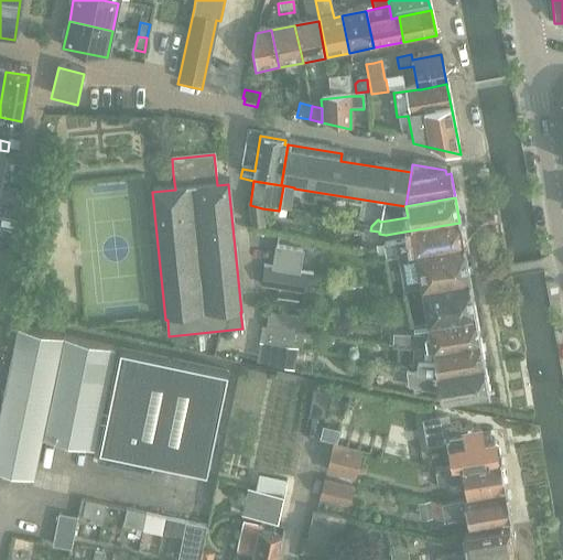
[(266,229),(262,208),(250,205),(248,205),(250,226),(266,229)]
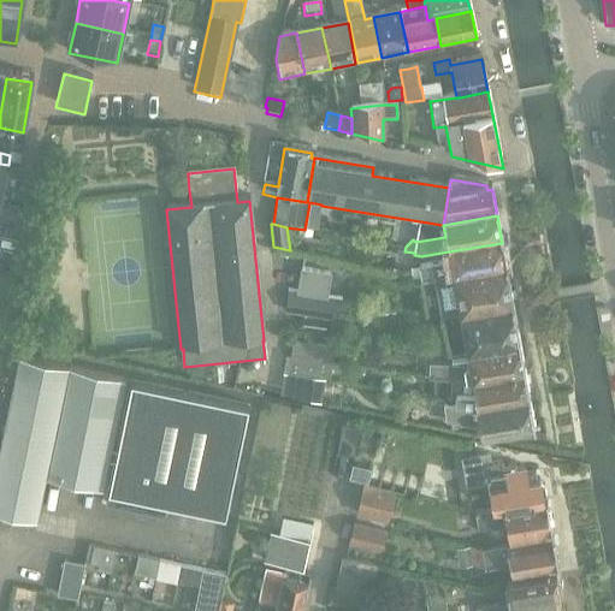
[(421,284),(435,282),(507,270),(502,243),(442,253),(444,265),(419,270),(421,284)]
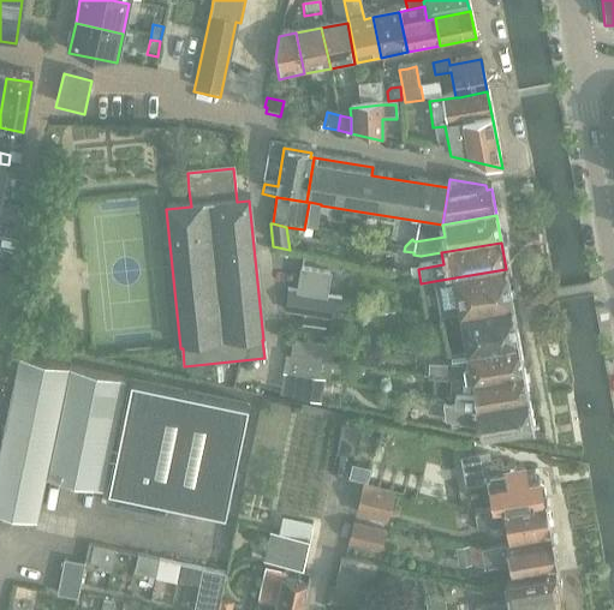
[(440,321),(458,317),(512,308),(506,269),(434,281),(440,321)]
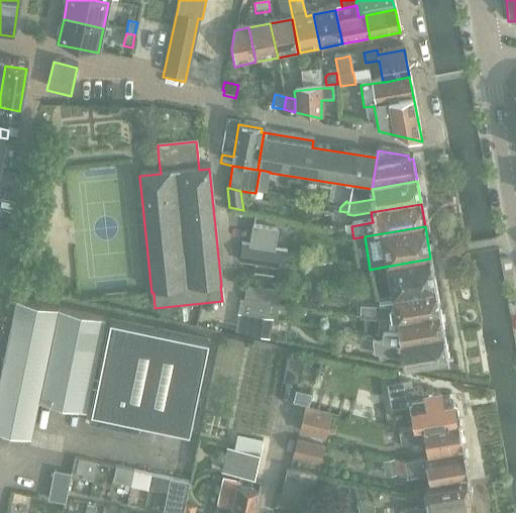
[(274,253),(277,231),(251,228),(248,249),(274,253)]
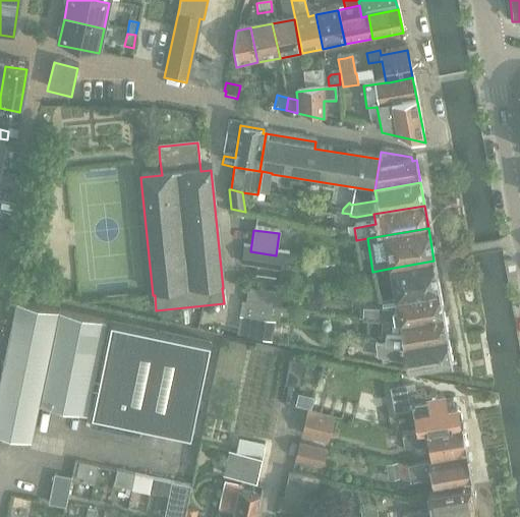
[(244,252),(242,269),(282,274),(284,257),(244,252)]
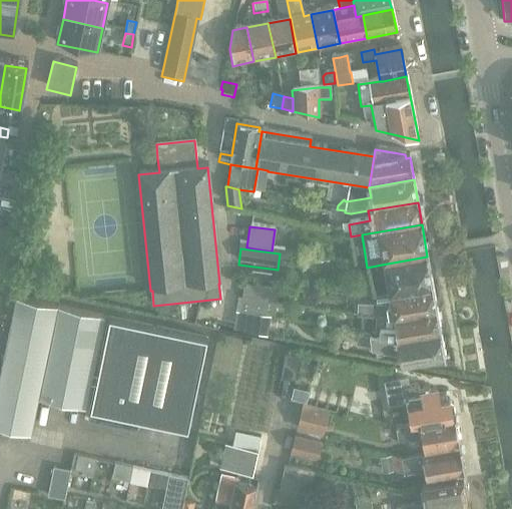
[(382,265),(388,296),(388,298),(433,290),(427,257),(382,265)]
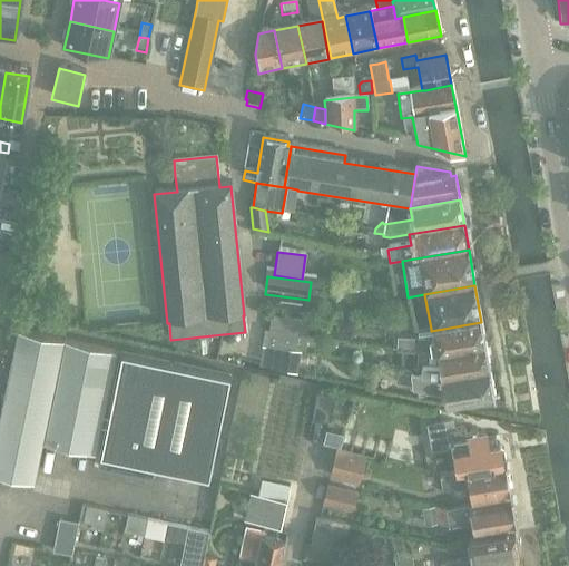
[(264,333),(264,335),(306,341),(307,341),(310,324),(271,319),(268,334),(264,333)]
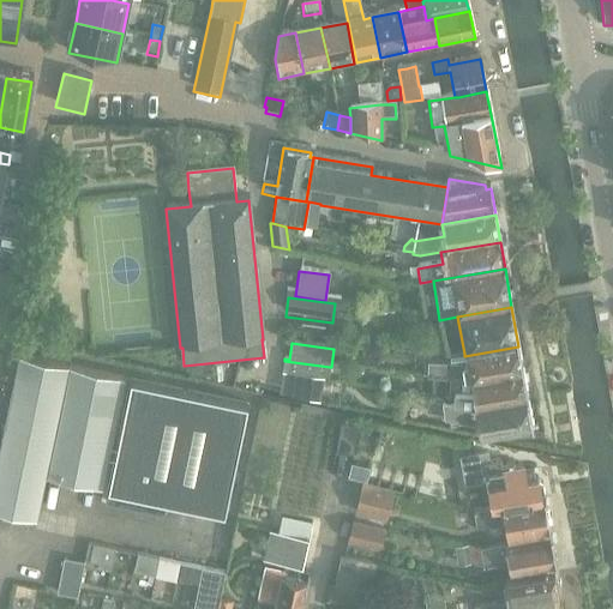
[(449,357),(450,368),(428,367),(427,380),(451,383),(473,384),(523,374),(518,347),(464,356),(464,354),(449,357)]
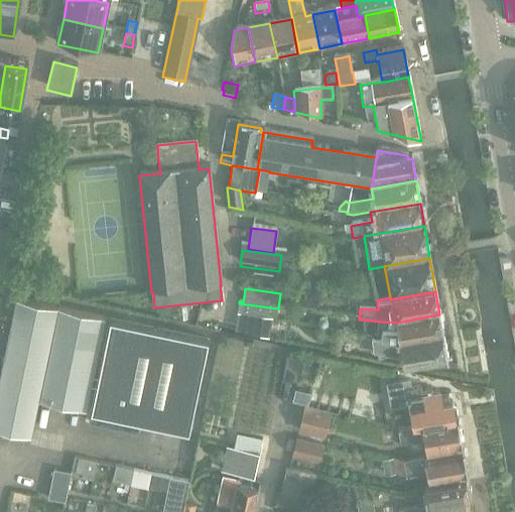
[(15,302),(0,376),(0,432),(30,439),(37,403),(85,412),(90,390),(96,391),(89,425),(138,435),(140,424),(188,434),(207,344),(110,324),(98,380),(93,378),(105,321),(15,302)]
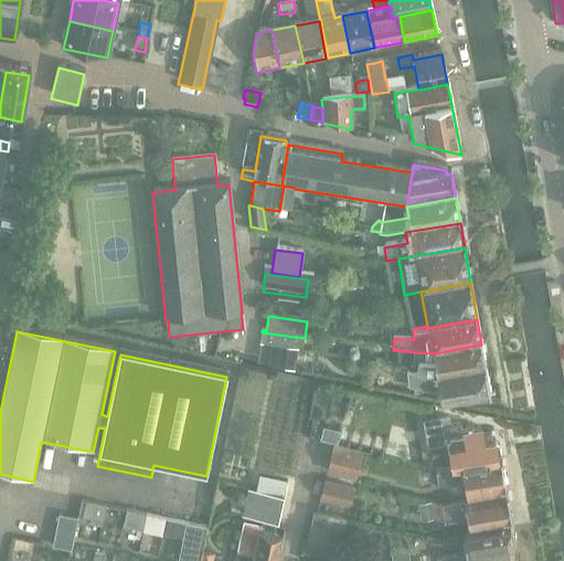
[(262,332),(259,346),(277,349),(287,351),(298,352),(302,352),(305,338),(304,338),(262,332)]
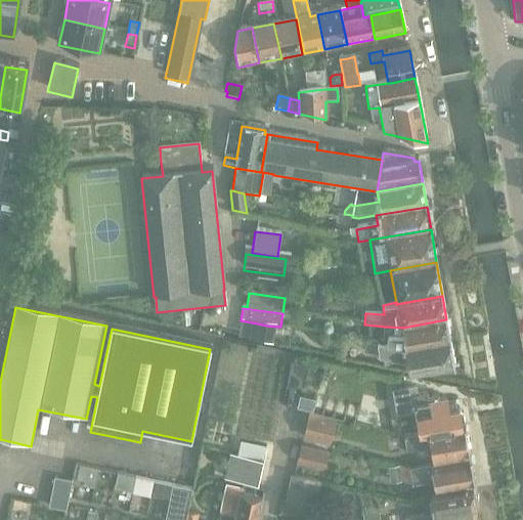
[(385,327),(383,345),(410,349),(449,343),(446,319),(403,328),(385,327)]
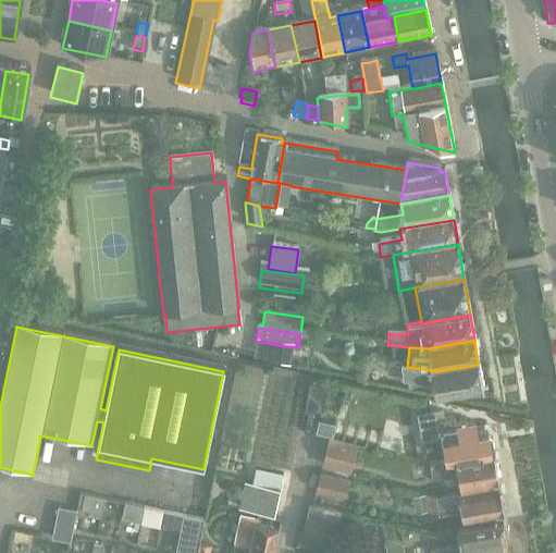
[(256,341),(254,360),(256,361),(280,366),(283,346),(273,344),(256,341)]
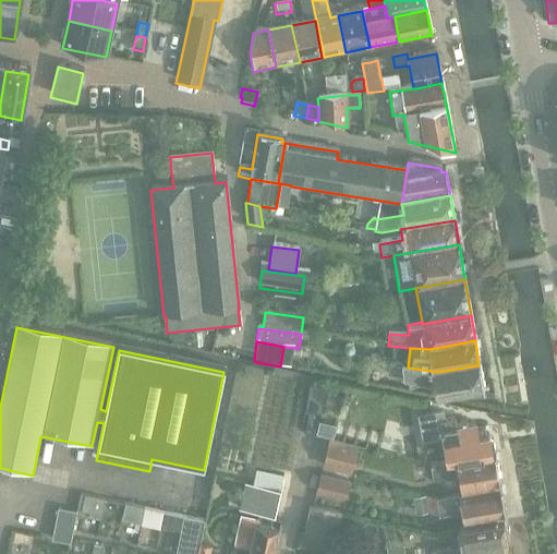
[(409,392),(433,386),(435,400),(470,394),(471,401),(489,398),(488,390),(484,392),(479,365),(437,372),(408,368),(390,365),(387,377),(407,382),(409,392)]
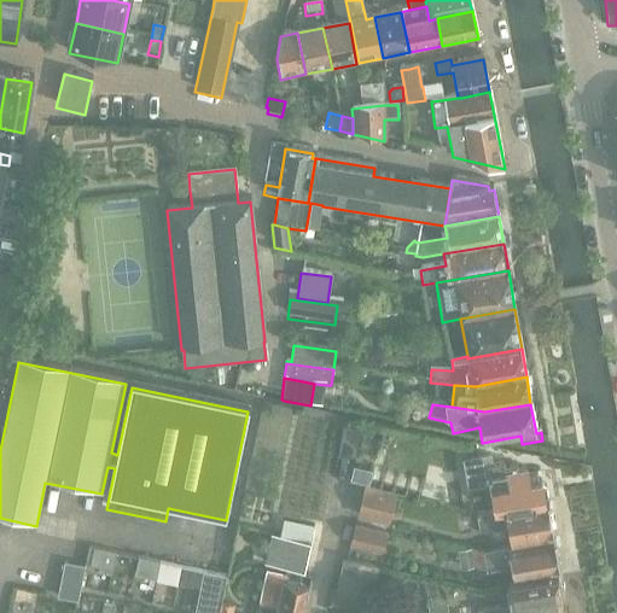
[(364,435),(344,431),(337,461),(358,460),(364,435)]
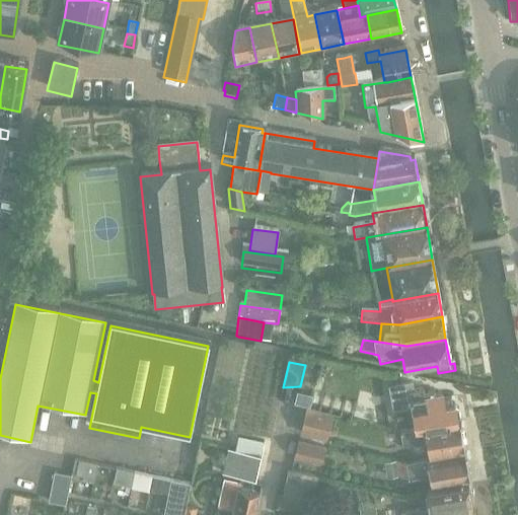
[(392,396),(389,396),(392,413),(397,412),(412,410),(416,432),(424,431),(458,425),(457,424),(460,420),(459,414),(455,411),(454,407),(451,407),(450,400),(443,401),(442,394),(434,396),(434,394),(424,395),(423,390),(414,392),(412,383),(391,387),(392,396)]
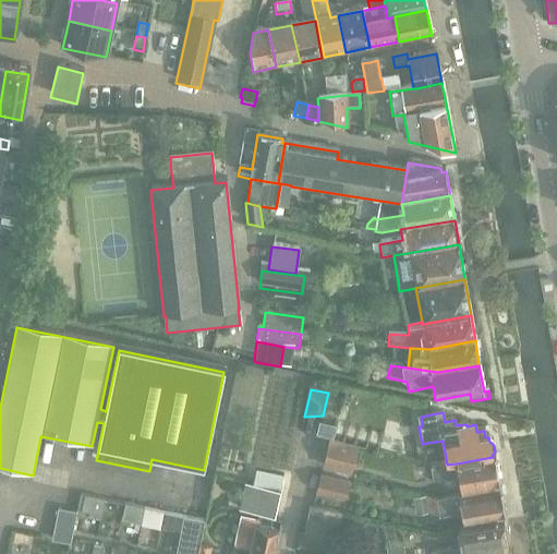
[(329,442),(322,470),(351,479),(359,449),(329,442)]
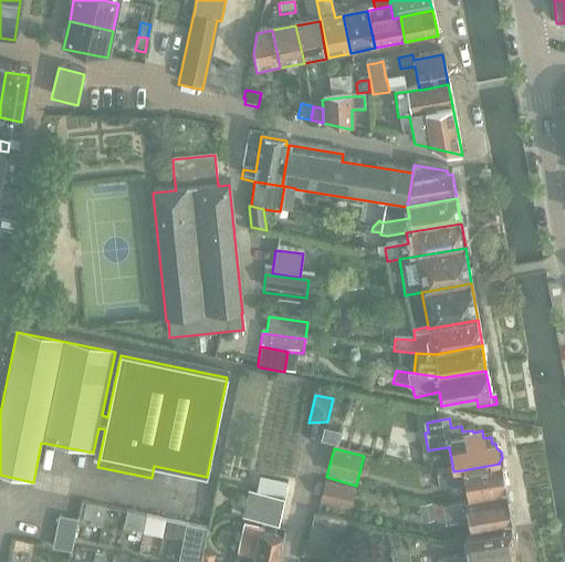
[(453,471),(436,475),(436,476),(439,491),(464,486),(468,500),(506,493),(502,464),(500,464),(462,470),(453,471)]
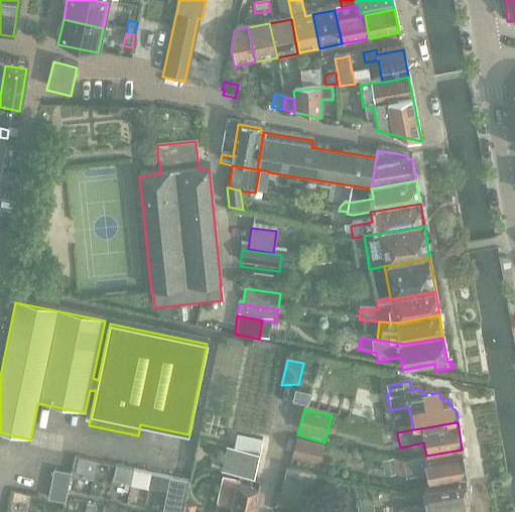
[(322,449),(296,441),(292,458),(317,465),(322,449)]
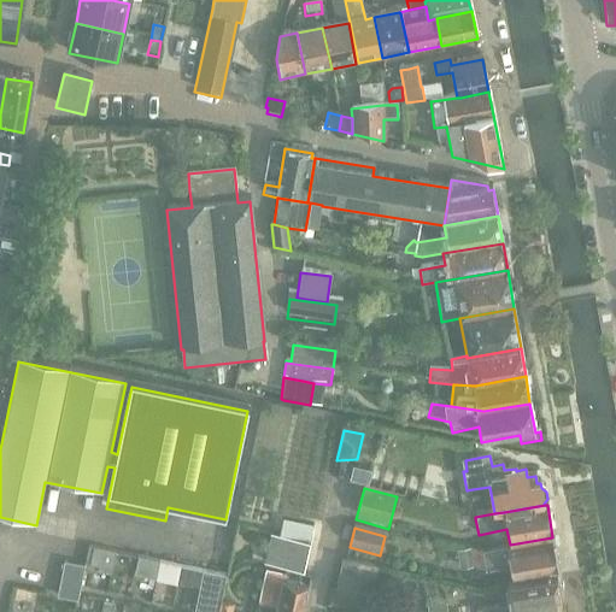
[(269,537),(263,565),(285,570),(304,574),(310,546),(310,545),(280,539),(279,539),(270,536),(269,537)]
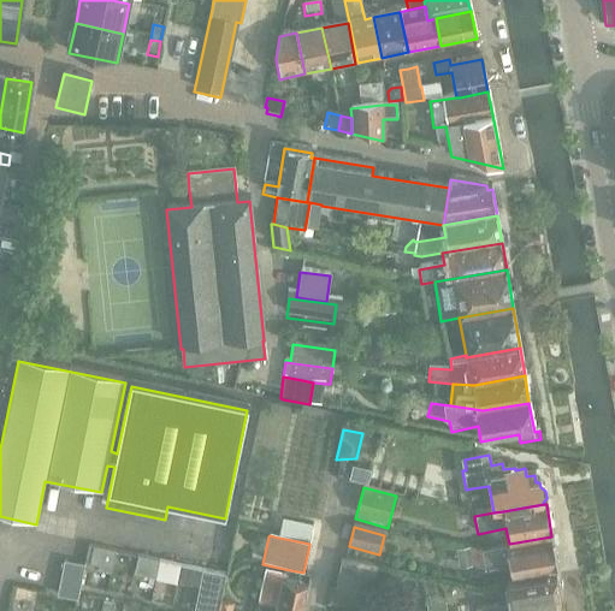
[(482,552),(469,550),(472,569),(485,573),(509,568),(512,582),(559,574),(553,540),(540,543),(506,549),(482,552)]
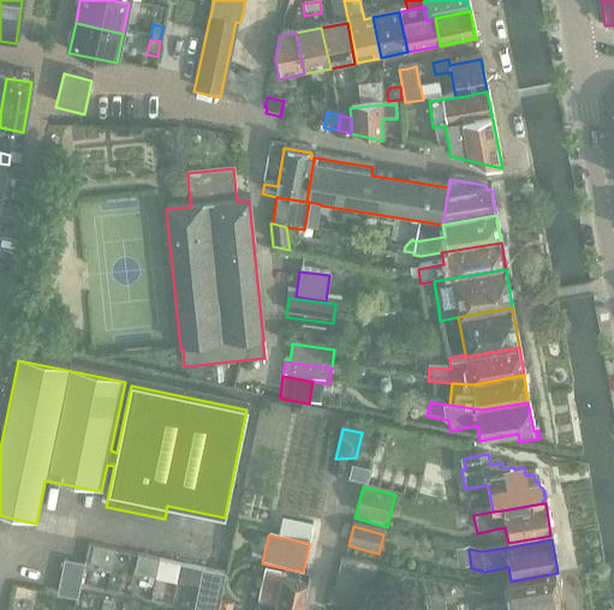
[(112,572),(115,555),(88,549),(83,566),(112,572)]
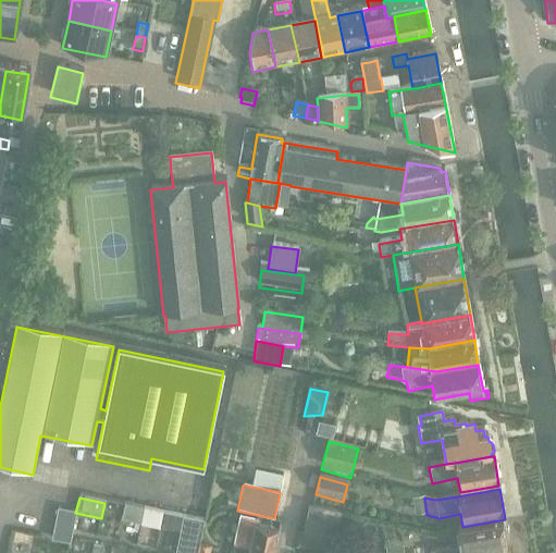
[(424,498),(412,500),(415,516),(427,515),(424,498)]
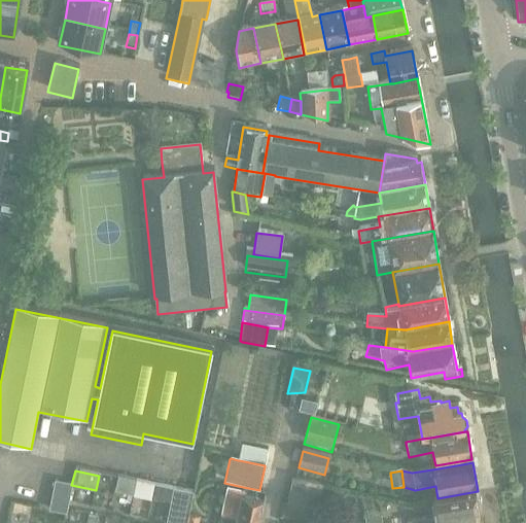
[(114,494),(129,497),(133,483),(133,482),(117,479),(114,494)]
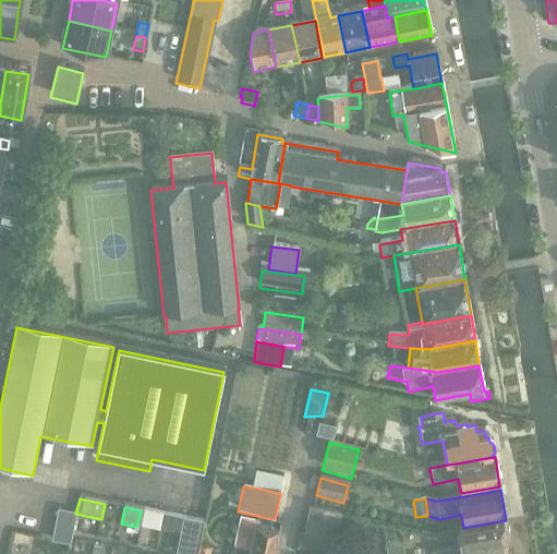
[(310,508),(303,537),(336,543),(341,515),(310,508)]
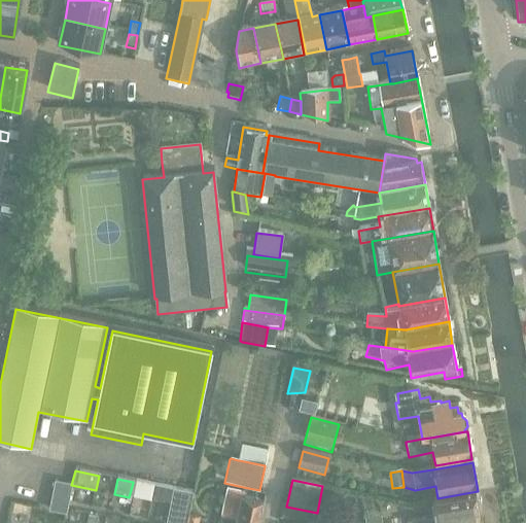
[(133,483),(129,497),(133,498),(146,501),(149,487),(150,486),(133,482),(133,483)]
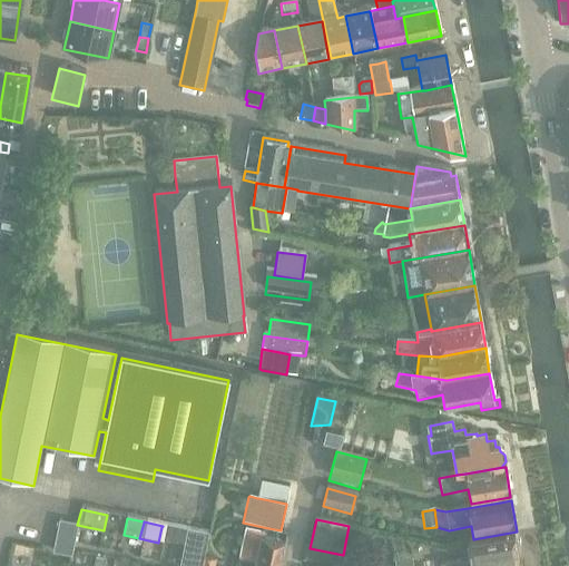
[(59,524),(52,554),(52,556),(71,559),(78,527),(59,524)]
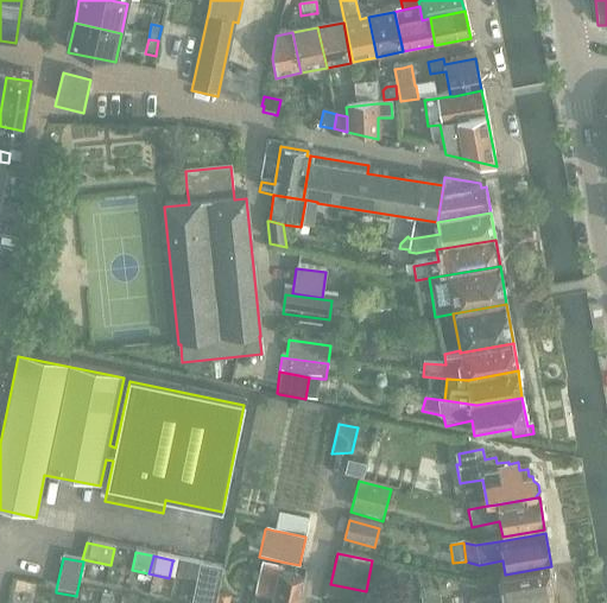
[(172,562),(169,578),(174,579),(175,579),(189,582),(191,565),(178,562),(174,560),(172,562)]
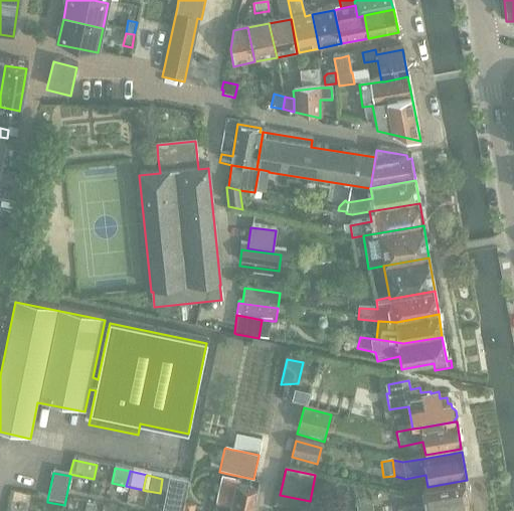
[(220,486),(215,507),(230,510),(234,491),(234,489),(235,488),(235,487),(236,480),(235,480),(232,479),(222,477),(221,477),(220,486)]
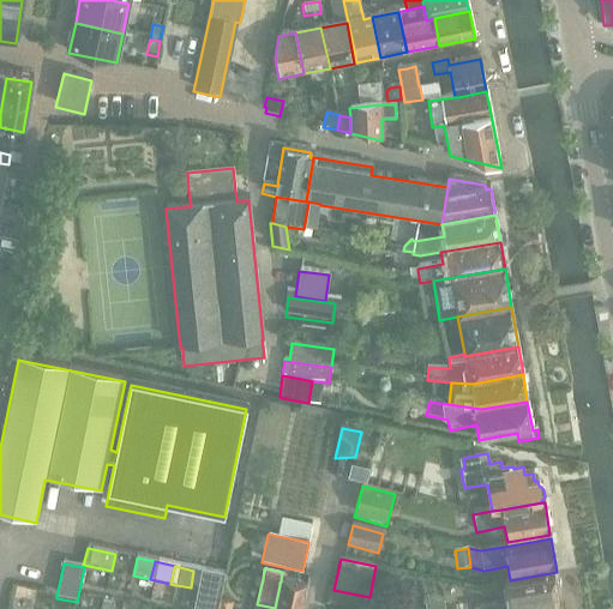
[(198,589),(193,608),(218,608),(220,603),(224,577),(200,572),(193,571),(191,588),(198,589)]
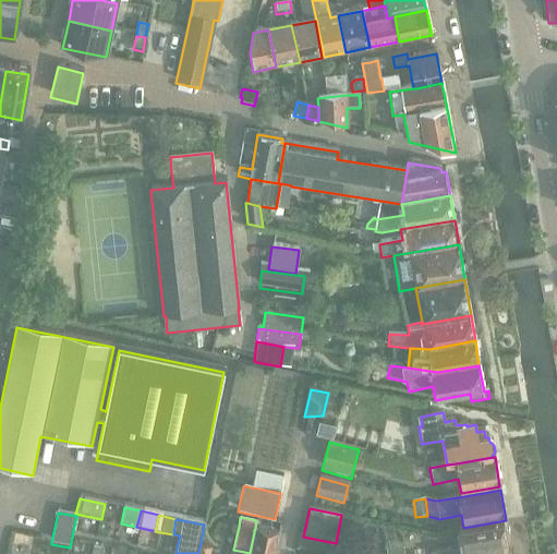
[(250,553),(274,553),(279,533),(279,532),(281,525),(281,524),(274,522),(258,519),(257,519),(257,520),(256,520),(255,528),(255,529),(254,530),(254,532),(250,553)]
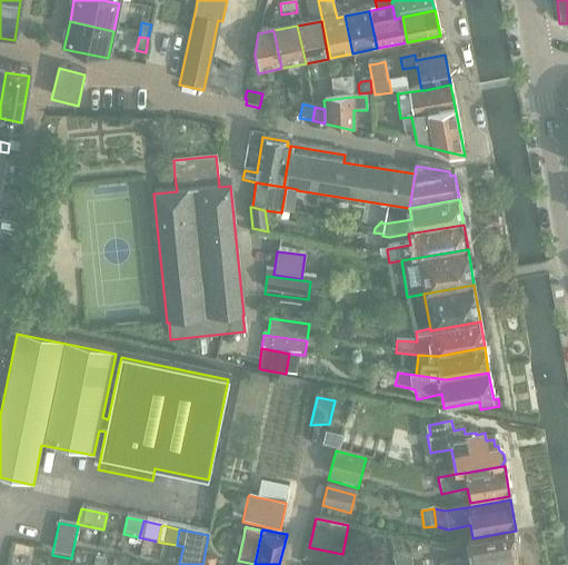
[(518,564),(517,553),(519,548),(518,542),(515,539),(514,535),(465,544),(468,562),(454,564),(518,564)]
